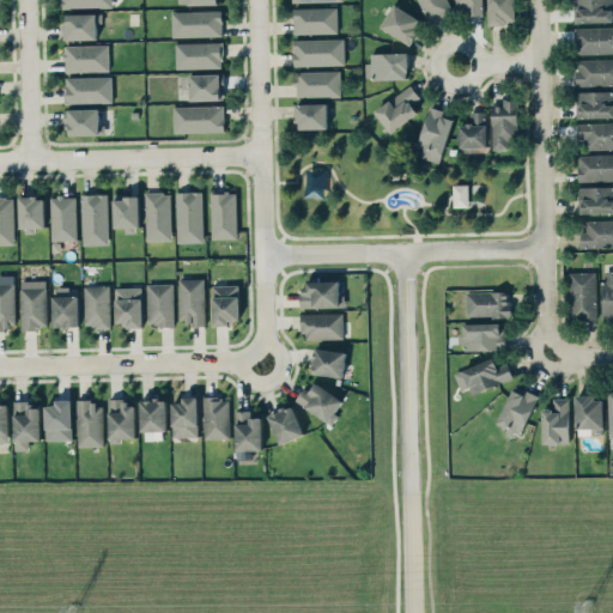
[(418,0),(428,20),(451,10),(447,0),(418,0)]
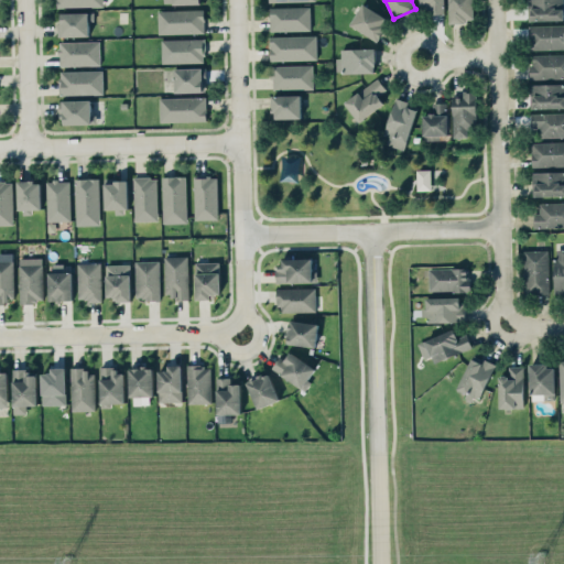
[(445,13),(444,0),(420,0),(420,13),(445,13)]
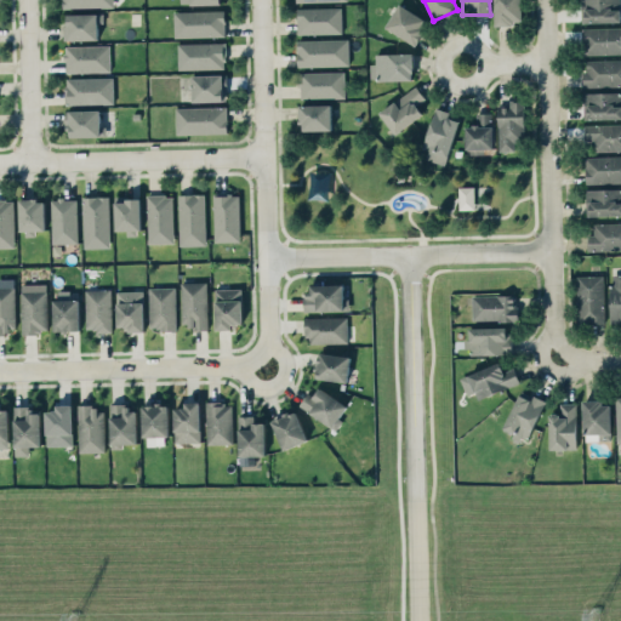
[(522,0),(494,0),(495,23),(522,23),(522,0)]
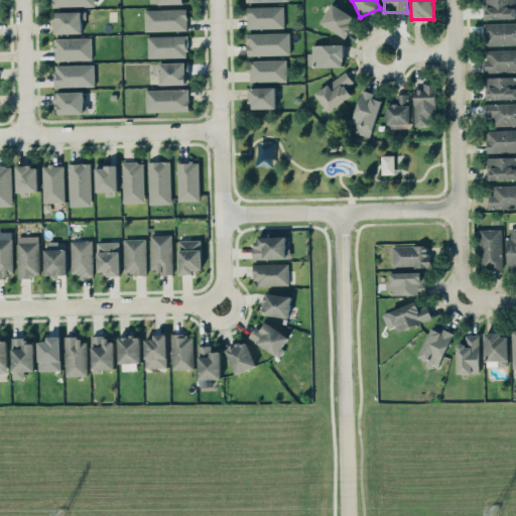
[(482,0),(483,18),(515,17),(514,0),(482,0)]
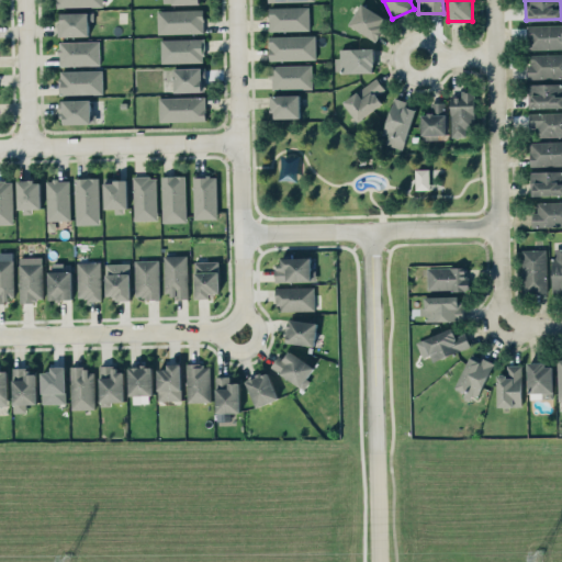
[(375,41),(389,20),(361,3),(348,24),(375,41)]
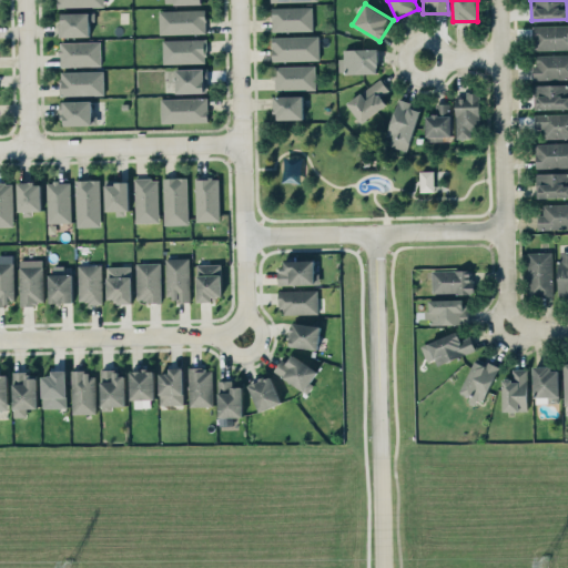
[(312,6),(272,7),(273,31),(313,30),(312,6)]
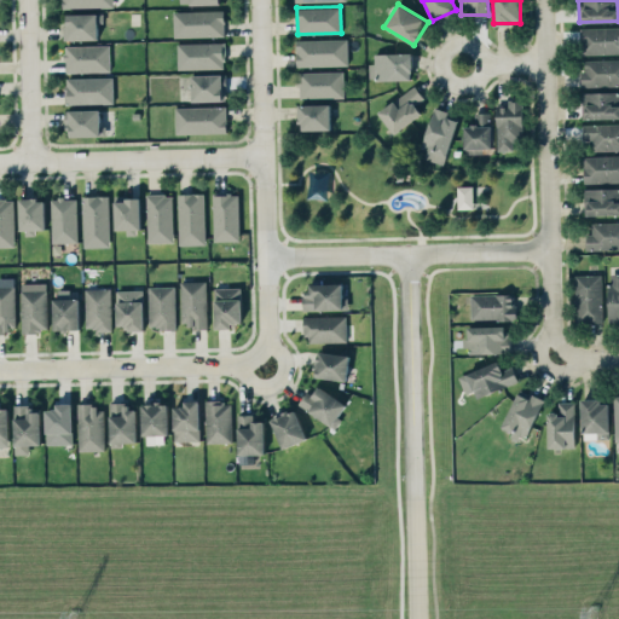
[(224,10),(173,11),(174,36),(224,36),(224,10)]
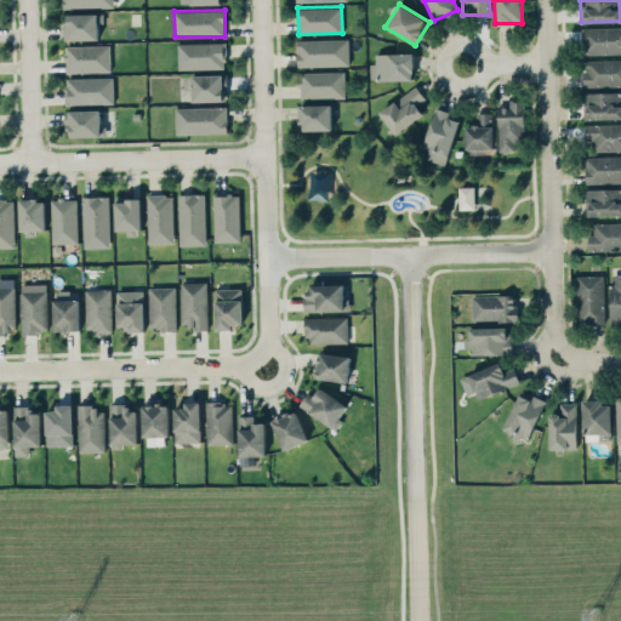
[(64,40),(98,40),(98,22),(104,22),(103,12),(63,13),(64,40)]
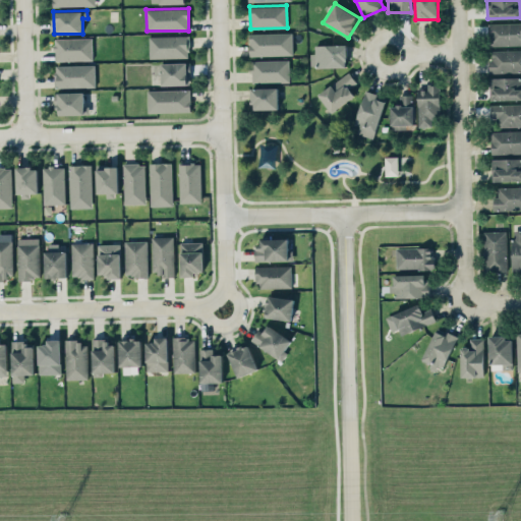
[(520,44),(520,21),(488,23),(489,46),(520,44)]
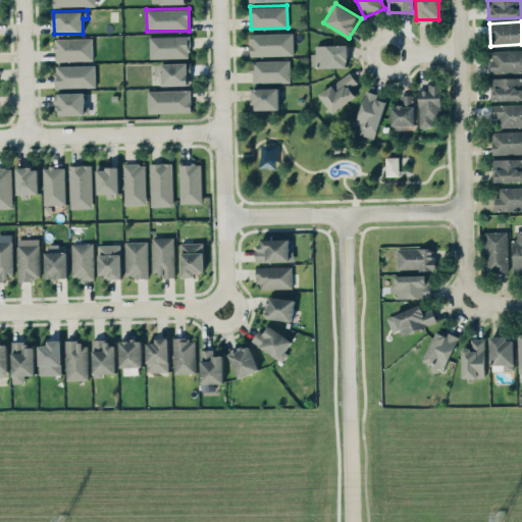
[(250,56),(293,55),(293,32),(250,33),(250,56)]
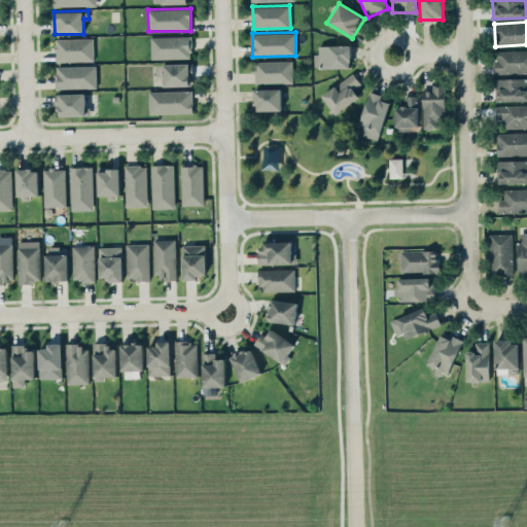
[(191,35),(150,36),(151,59),(191,58),(191,35)]
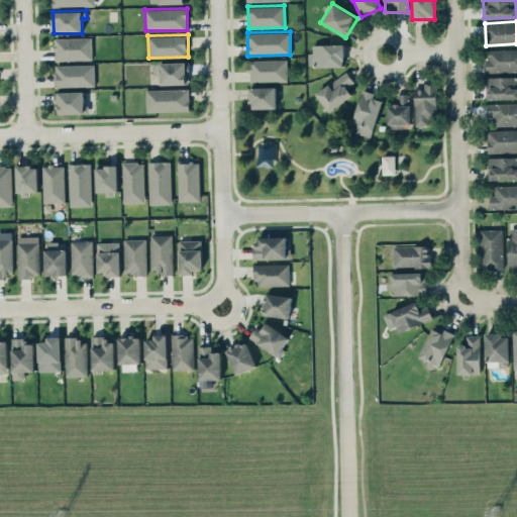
[(91,36),(55,37),(55,61),(92,60),(91,36)]
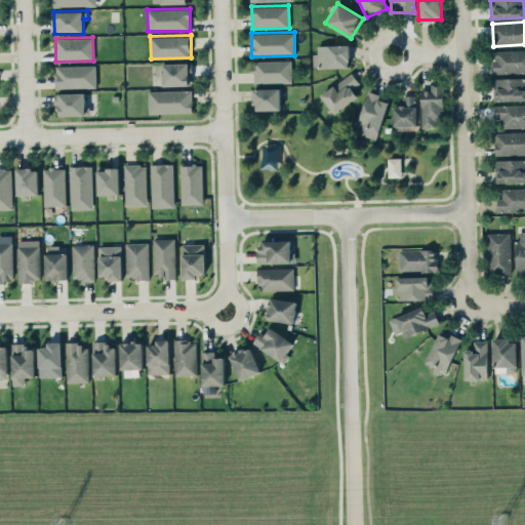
[(349,44),(317,45),(317,53),(313,53),(313,68),(350,67),(349,44)]
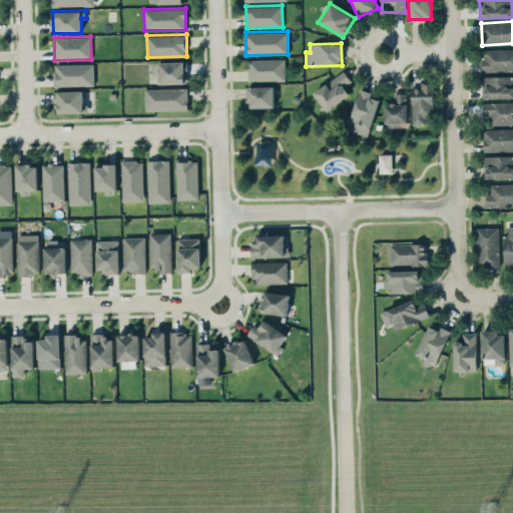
[(512,48),(482,49),(483,71),(512,70),(512,48)]
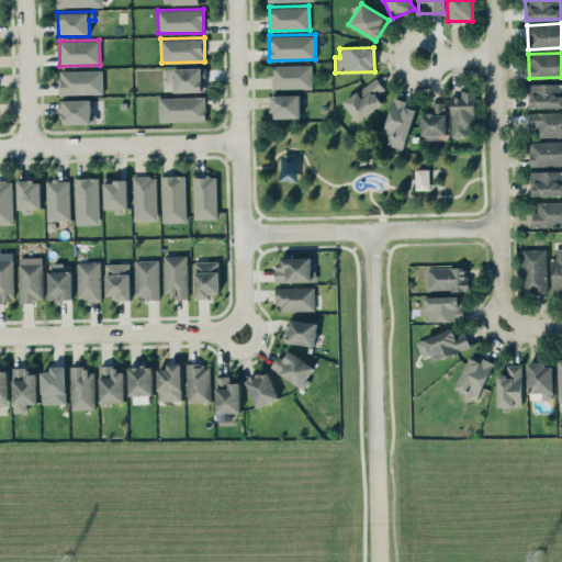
[(271,89),(312,88),(312,64),(271,65),(271,89)]
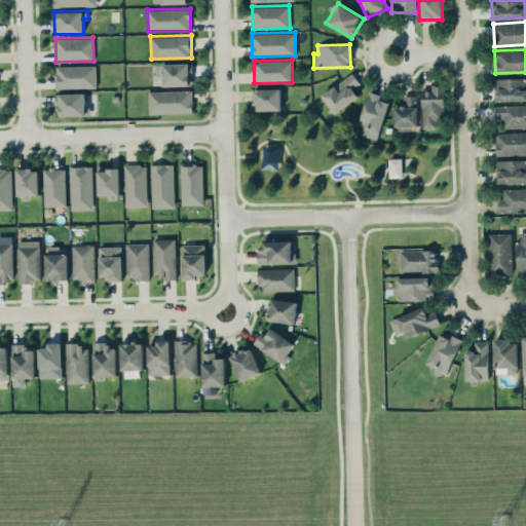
[(191,63),(162,64),(163,86),(192,85),(191,63)]
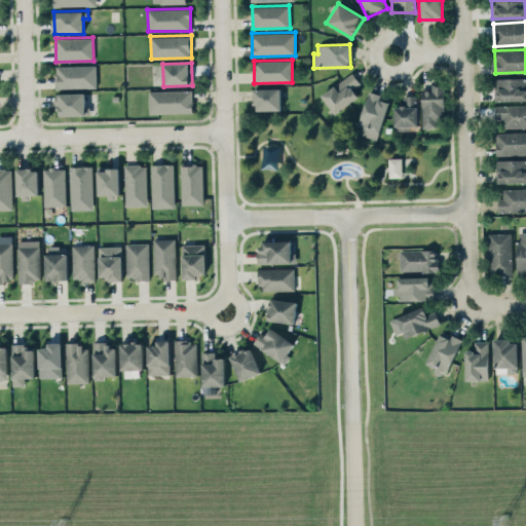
[(55,88),(97,87),(96,65),(55,66),(55,88)]
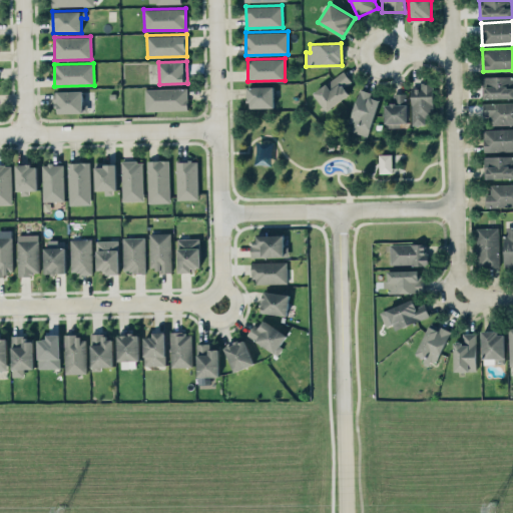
[(345,86),(351,81),(345,71),(313,91),(325,110),(350,94),(345,86)]
